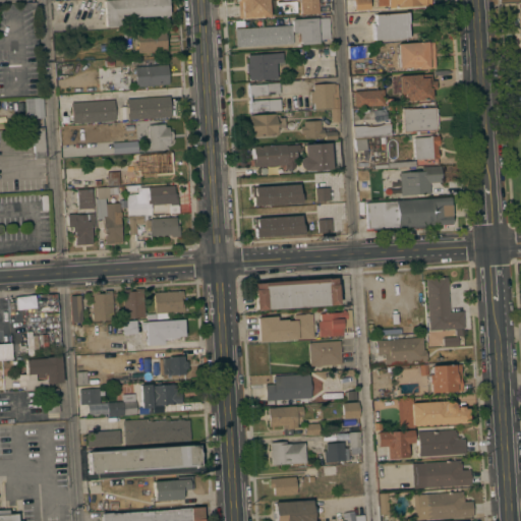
[(167,0),(168,19),(159,20),(159,15),(120,18),(120,25),(105,26),(104,0),(167,0)]
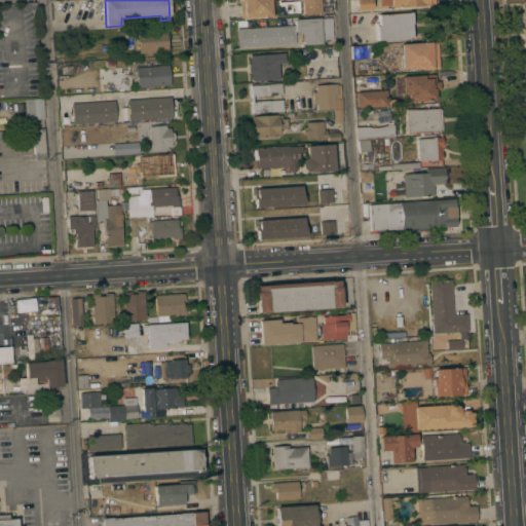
[(272,0),(273,16),(240,19),(239,2),(238,2),(237,0),(272,0)]
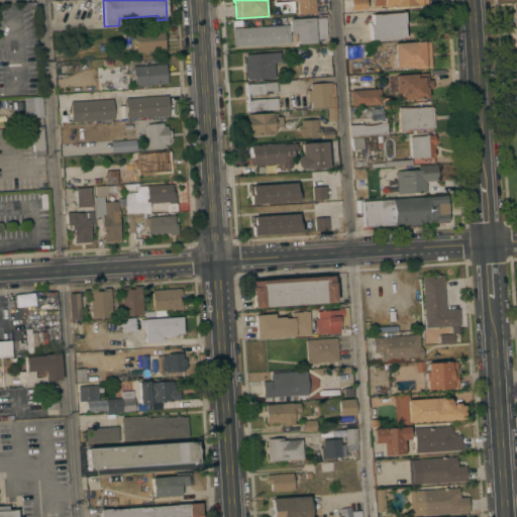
[(314,0),(315,13),(298,14),(296,0),(314,0)]
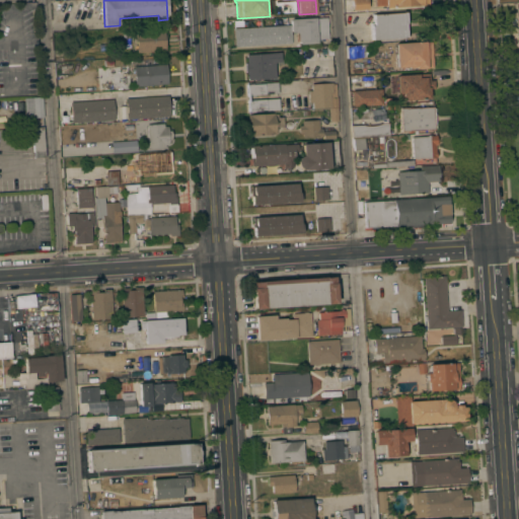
[(366,0),(367,9),(352,10),(351,0),(366,0)]
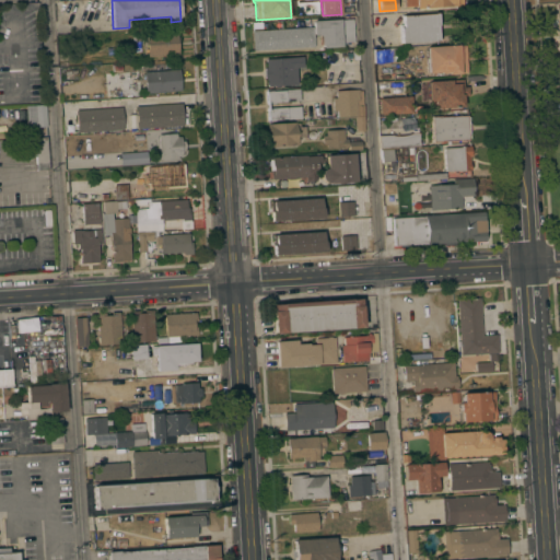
[(461,7),(461,0),(413,0),(415,9),(461,7)]
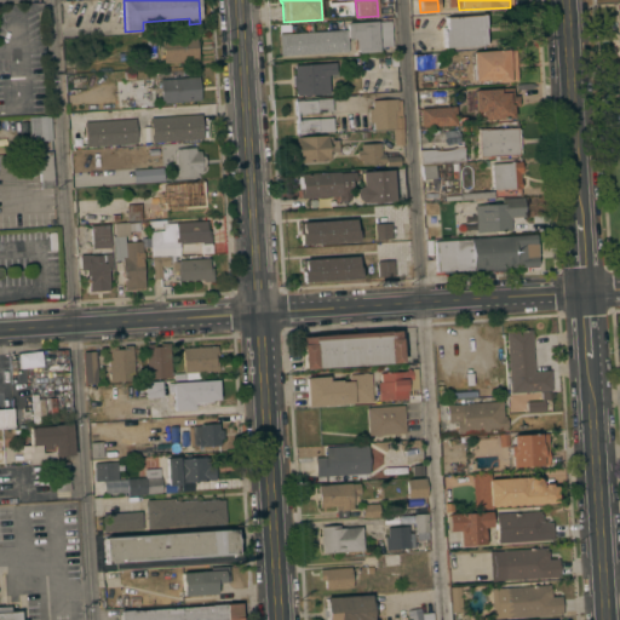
[(480,15),(480,13),(484,13),(486,28),(484,28),(486,46),(482,46),(482,45),(445,47),(443,30),(446,30),(446,17),(480,15)]
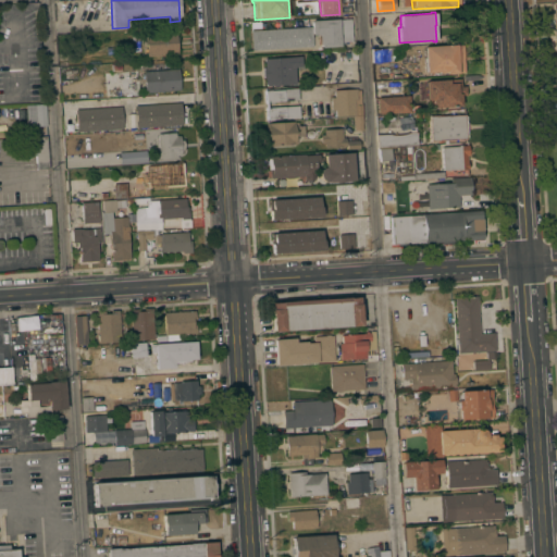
[(251,50),(250,31),(311,26),(310,21),(351,19),(353,41),(341,41),(339,27),(338,27),(339,46),(321,48),(320,46),(319,46),(319,35),(312,35),(313,46),(251,50)]
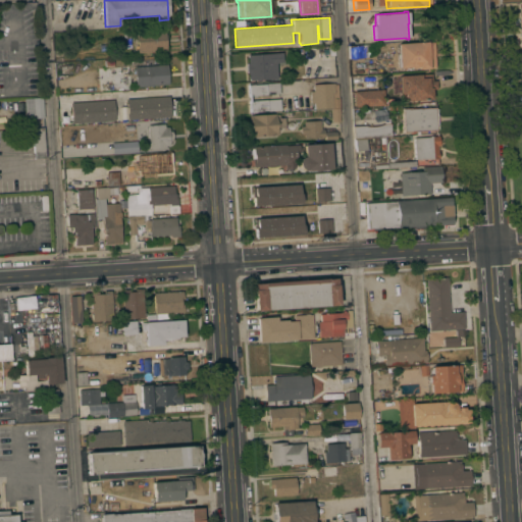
[(123,39),(123,29),(134,29),(135,38),(123,39)]
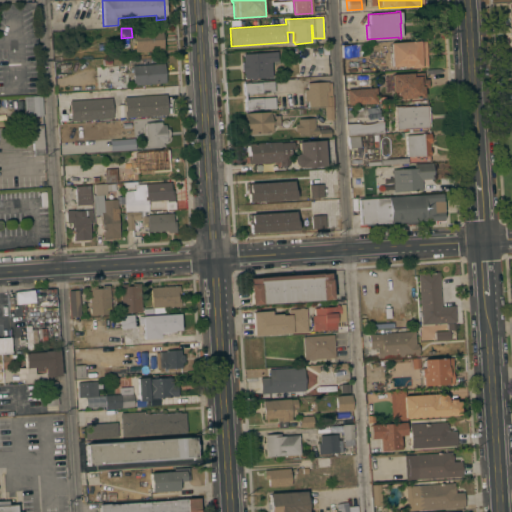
[(163,50),(135,52),(133,30),(162,28),(163,50)]
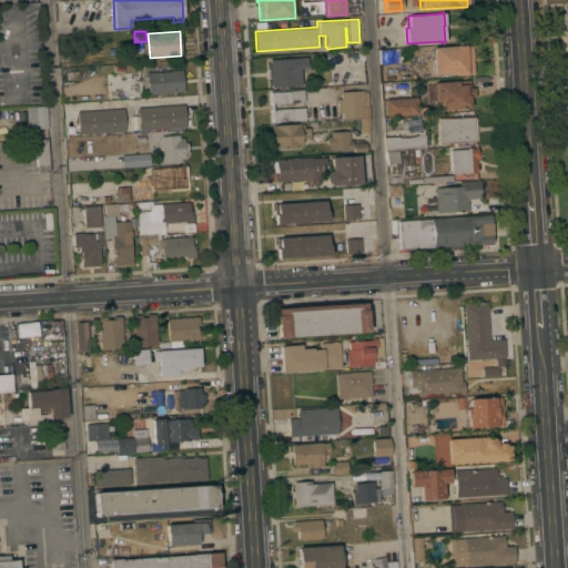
[(474,74),(455,75),(455,73),(434,74),(433,48),(472,46),(474,74)]
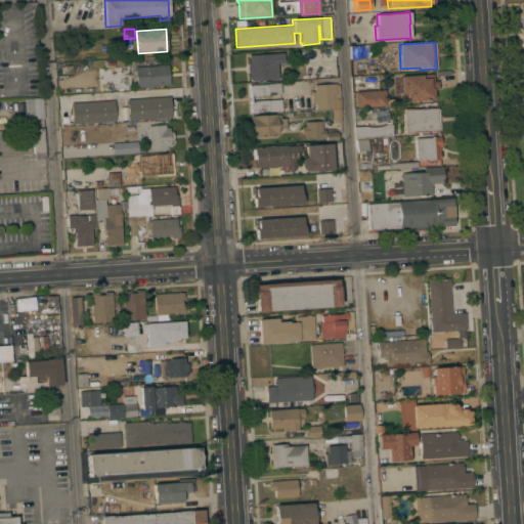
[(99,45),(107,44),(107,51),(100,52),(99,45)]
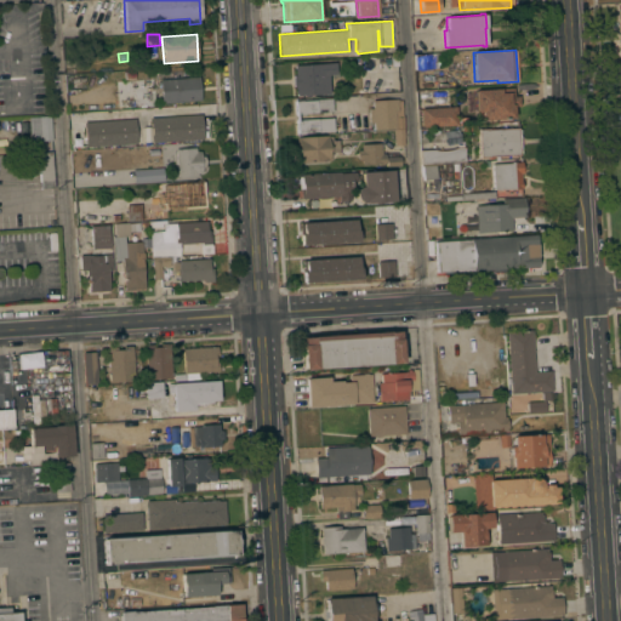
[(439,53),(440,67),(416,69),(415,55),(439,53)]
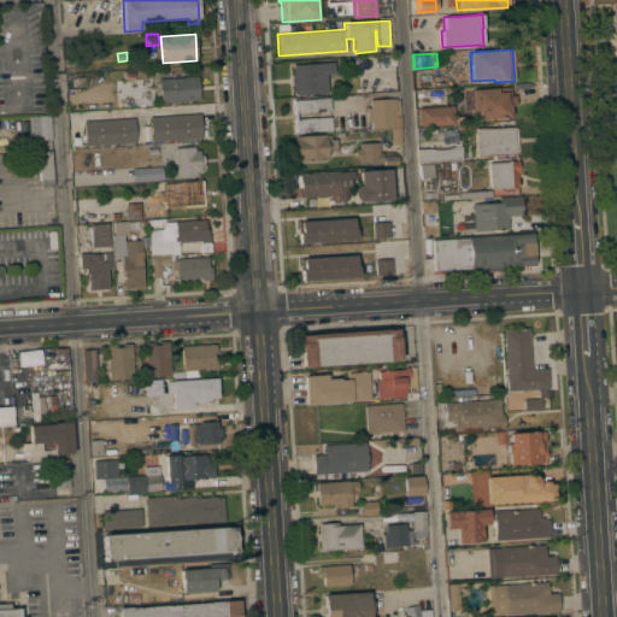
[(294,95),(294,86),(292,86),(291,75),(293,75),(292,65),(311,64),(311,62),(323,60),(323,63),(333,63),(334,74),(327,74),(328,93),(294,95)]
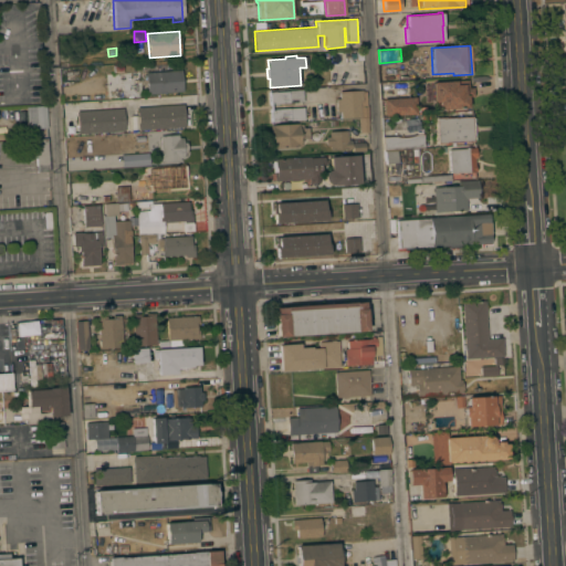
[(181,70),(182,92),(147,94),(146,72),(181,70)]
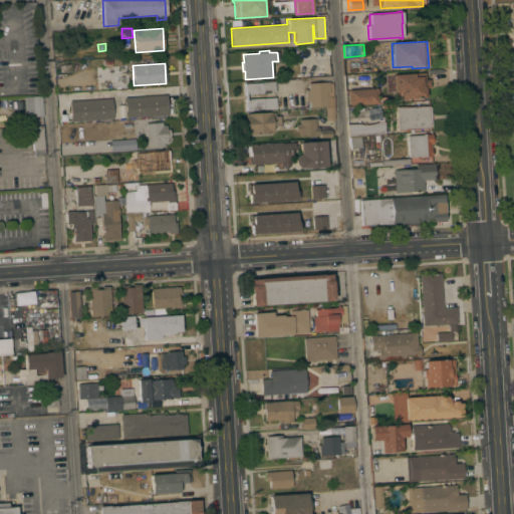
[(393,74),(425,72),(425,79),(430,79),(430,87),(425,88),(425,98),(396,99),(395,93),(394,93),(393,74)]
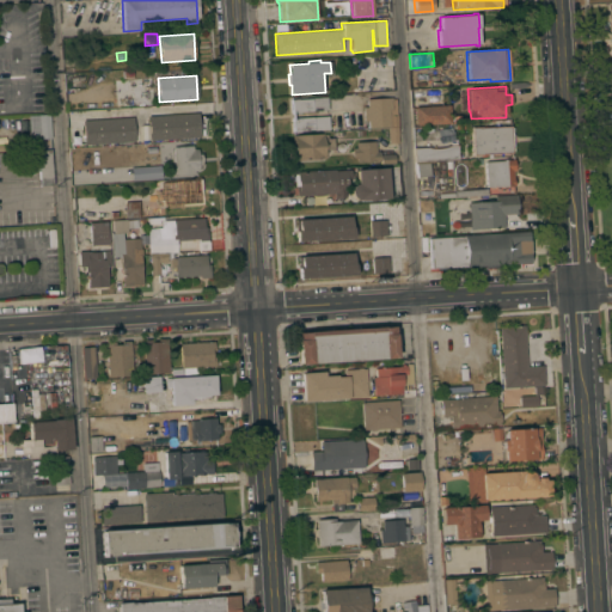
[(292,112),(292,101),(312,98),(328,97),(328,110),(292,112)]
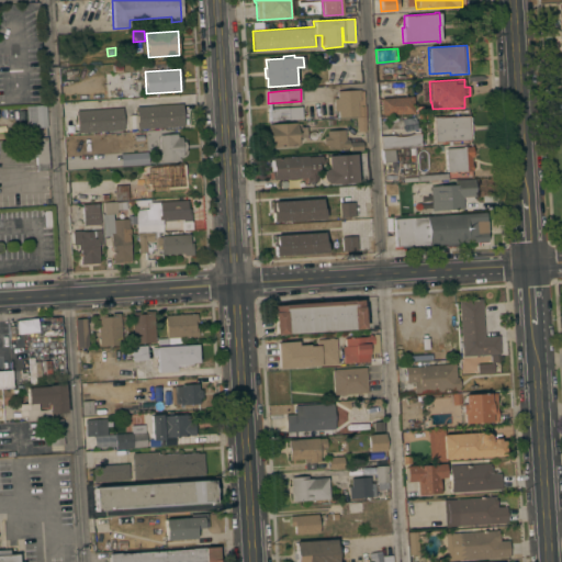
[(356,119),(356,116),(338,117),(338,111),(335,111),(334,98),(337,98),(337,91),(360,89),(361,100),(357,100),(358,105),(366,105),(366,116),(366,117),(356,119)]
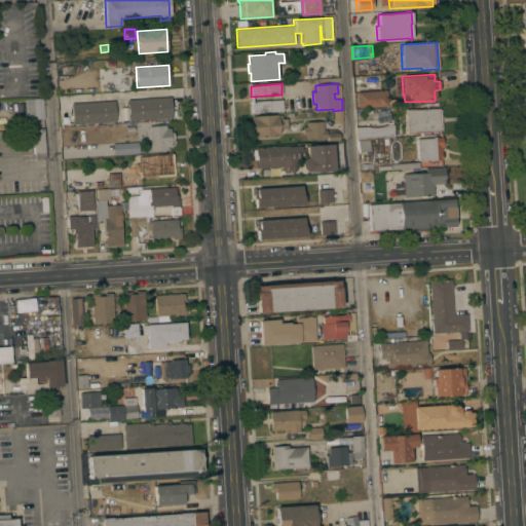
[(357,108),(355,92),(386,90),(387,106),(357,108)]
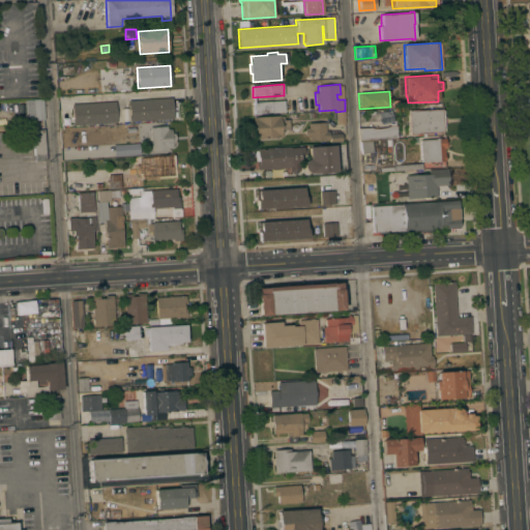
[(129,122),(128,100),(172,97),(173,119),(129,122)]
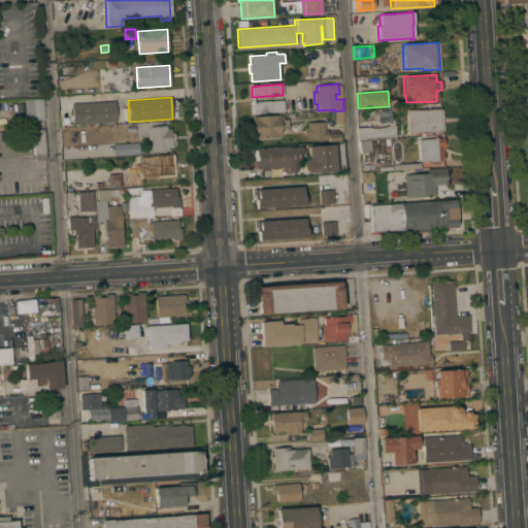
[(25,100),(42,98),(44,119),(26,120),(25,100)]
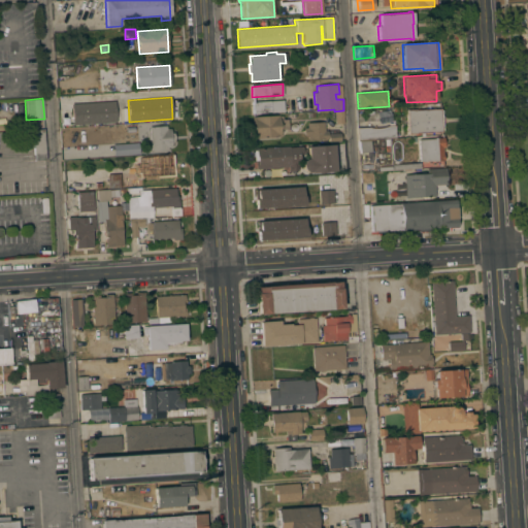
[(284,100),(284,111),(270,112),(270,111),(253,112),(252,102),(284,100)]
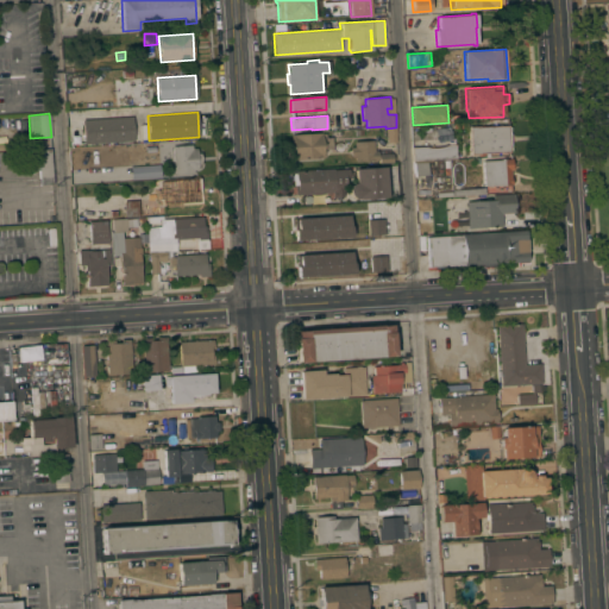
[(133,140),(83,144),(82,120),(132,117),(133,140)]
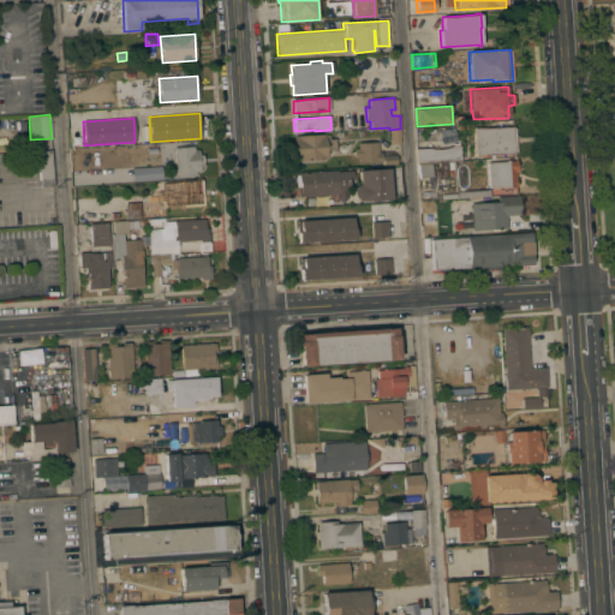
[(473,127),(484,127),(513,126),(513,127),(515,127),(517,151),(514,151),(514,153),(484,155),(475,156),(473,127)]
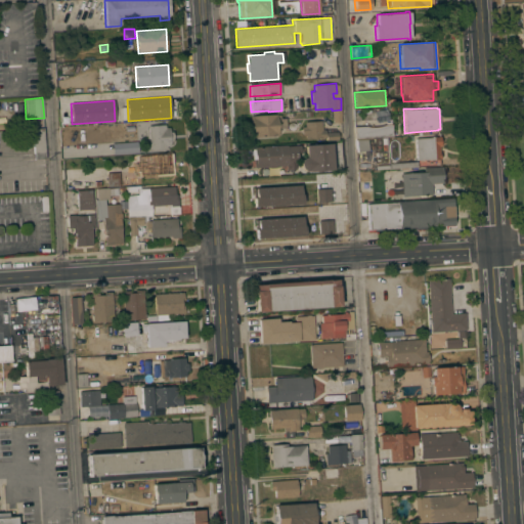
[(342,123),(333,123),(332,111),(341,110),(342,123)]
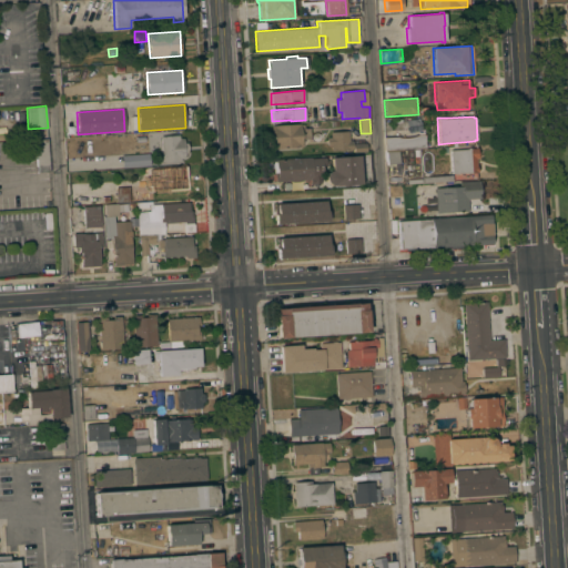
[(300,123),(300,124),(304,124),(304,128),(310,128),(310,139),(301,139),(302,148),(273,149),(271,125),(300,123)]
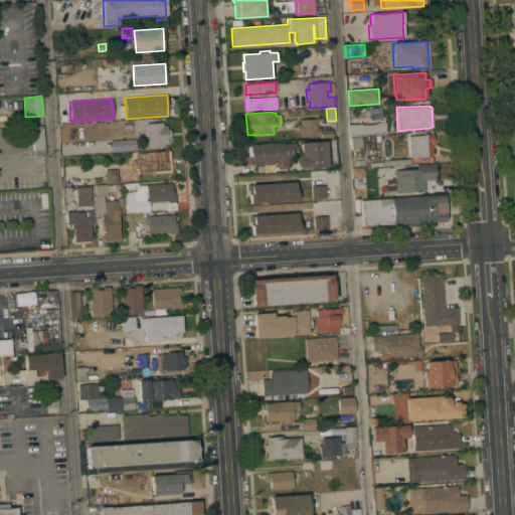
[(316,119),(316,128),(319,128),(320,136),(301,137),(300,132),(297,132),(296,125),(300,125),(300,120),(316,119)]
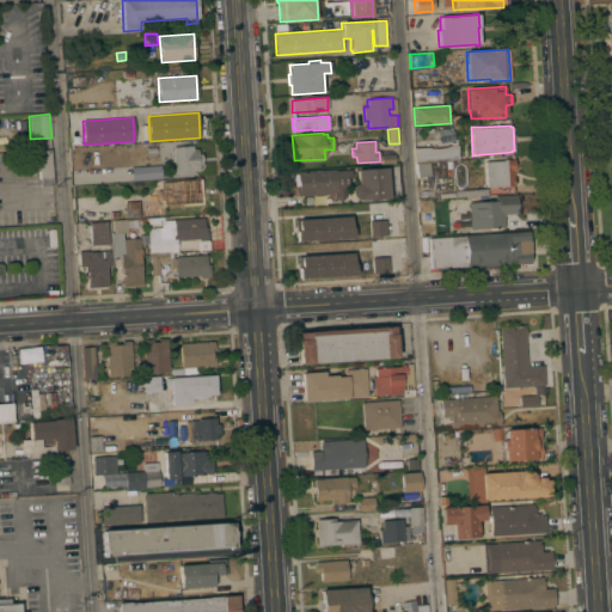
[(193,145),(193,150),(197,148),(197,154),(202,153),(203,165),(199,165),(199,170),(195,171),(195,173),(175,176),(173,147),(193,145)]
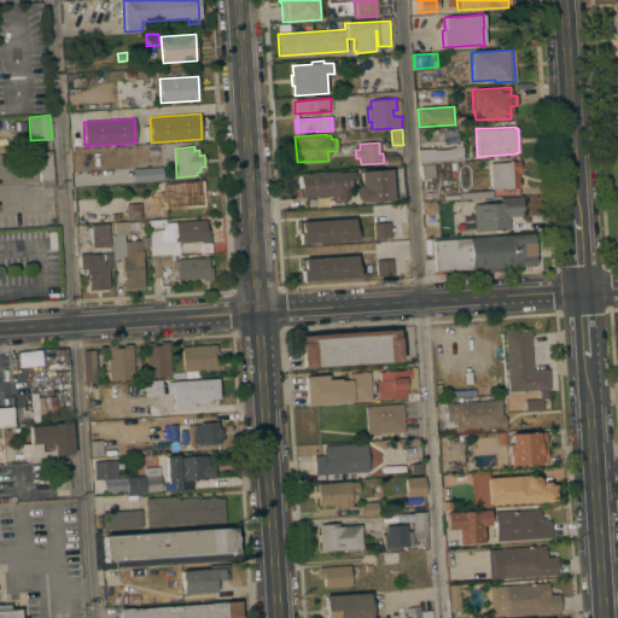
[(420,164),(419,150),(431,149),(435,150),(438,150),(441,150),(445,150),(449,149),(454,146),(462,146),(464,161),(420,164)]
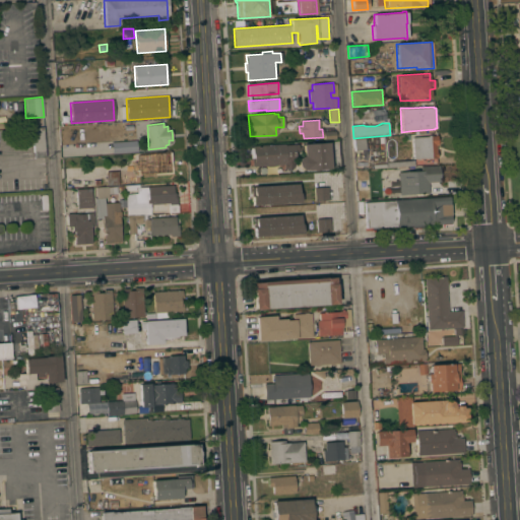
[(31,129),(43,128),(46,156),(35,157),(31,129)]
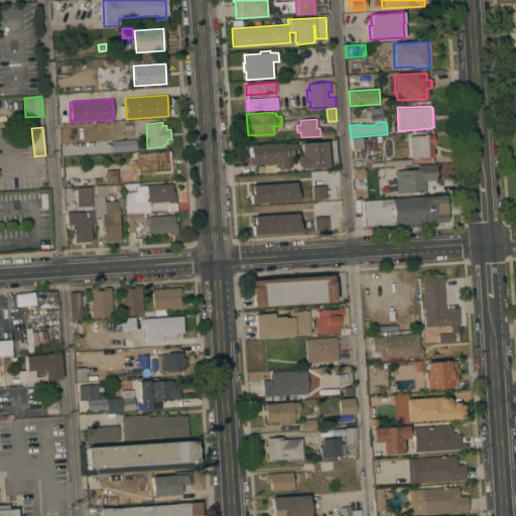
[(30,136),(21,136),(21,129),(29,128),(30,136)]
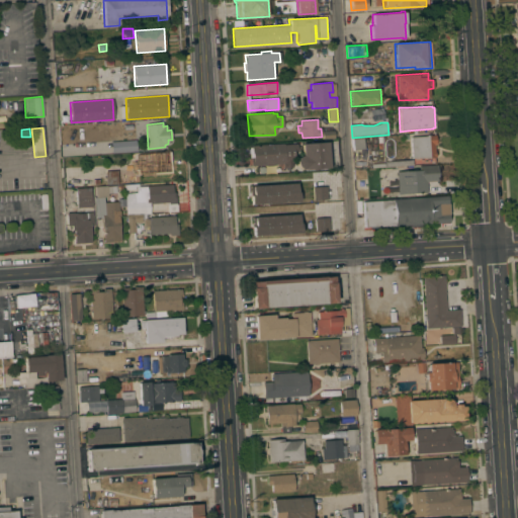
[(334,131),(335,139),(323,139),(322,132),(334,131)]
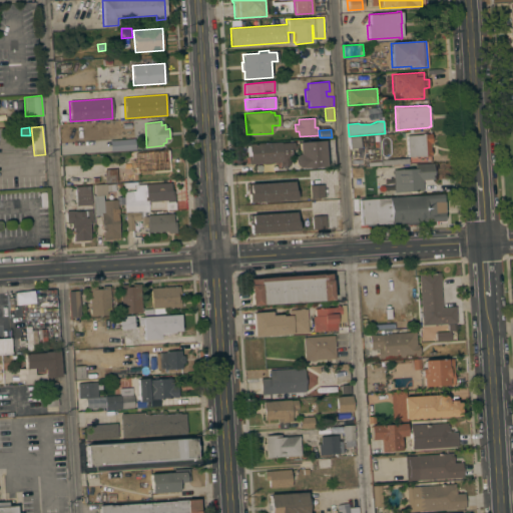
[(406,135),(431,133),(432,143),(430,143),(431,155),(425,156),(425,155),(407,156),(406,135)]
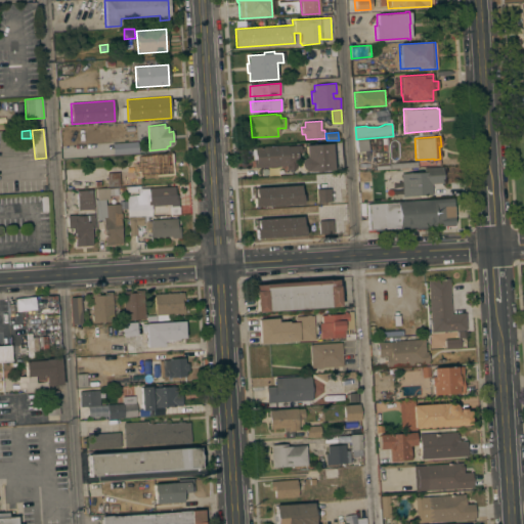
[(357,151),(356,140),(366,140),(367,150),(357,151)]
